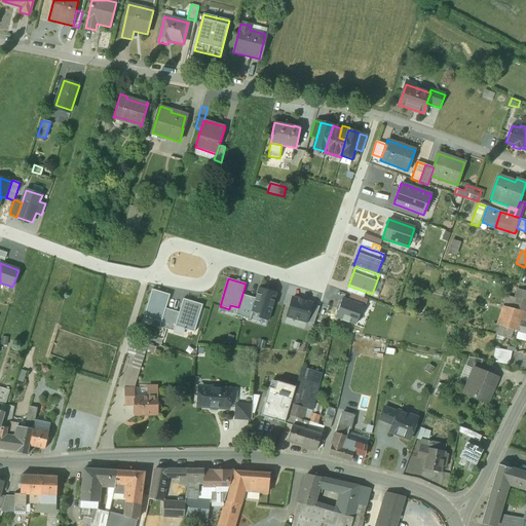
[(256,298),(252,311),(259,313),(258,317),(267,321),(275,293),(259,288),(256,298)]
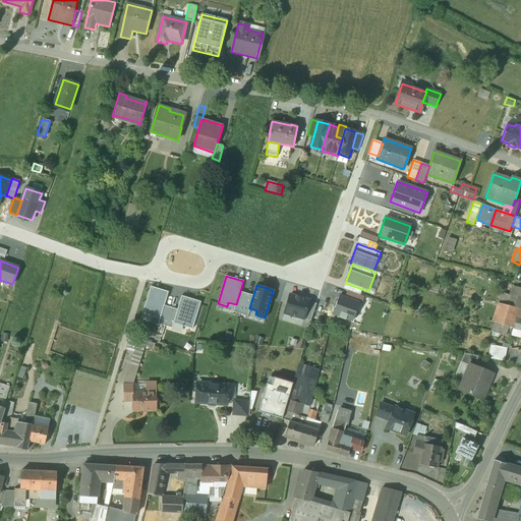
[(141,314),(160,320),(164,305),(168,291),(150,286),(141,314)]
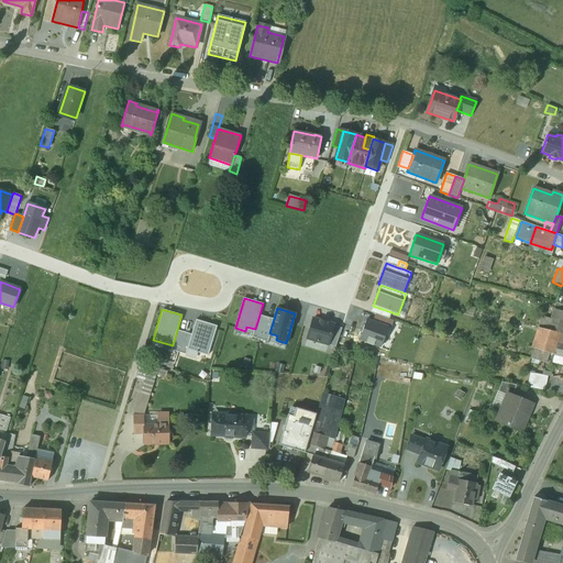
[(562,311),(554,309),(551,319),(548,331),(555,333),(562,334),(562,311)]
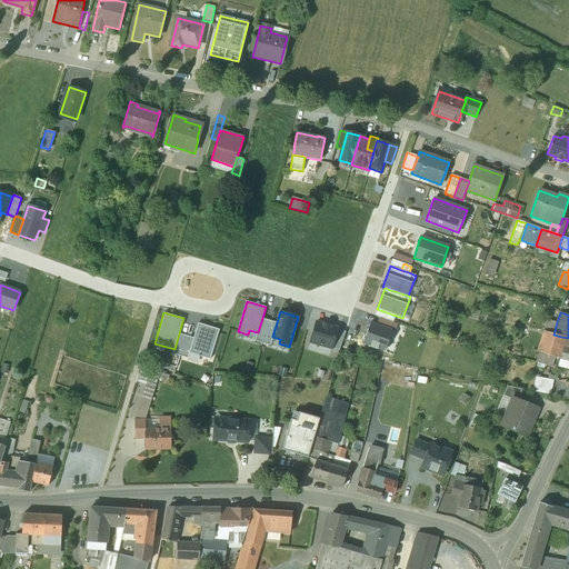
[(392,322),(396,316),(388,313),(386,319),(392,322)]
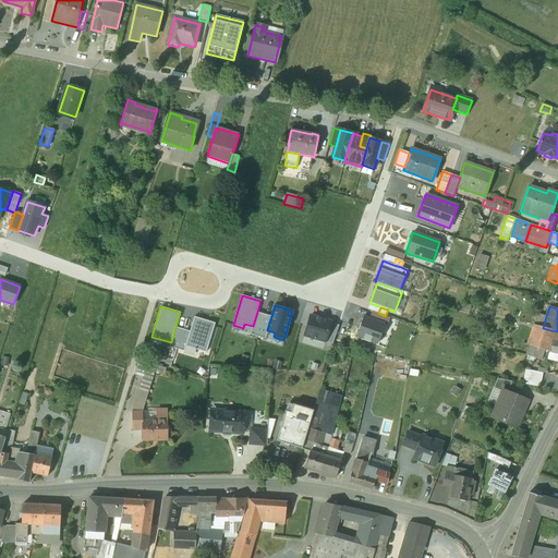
[(368,319),(385,325),(387,326),(389,317),(385,316),(378,313),(372,311),(368,319)]
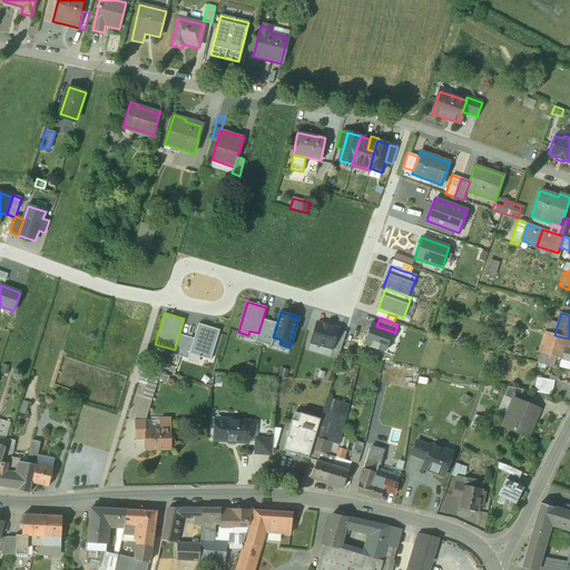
[(256,342),(263,343),(269,321),(263,318),(258,333),(256,342)]
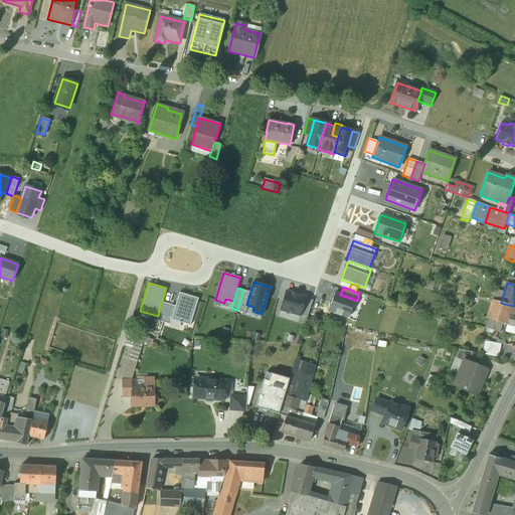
[(250,292),(243,290),(237,310),(244,312),(246,305),(250,292)]
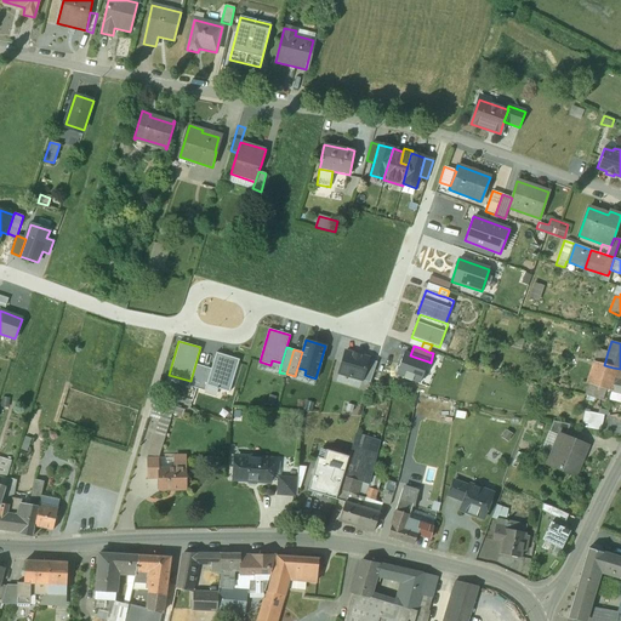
[(369,359),(369,358),(345,349),(337,375),(362,382),(363,381),(369,359)]
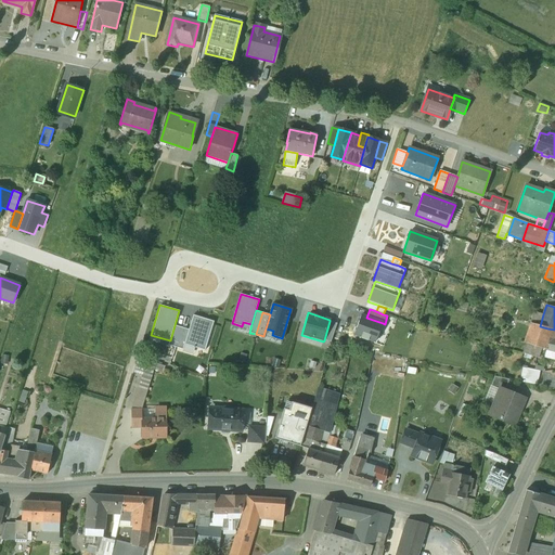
[(543,314),(534,312),(531,324),(532,324),(540,326),(543,314)]
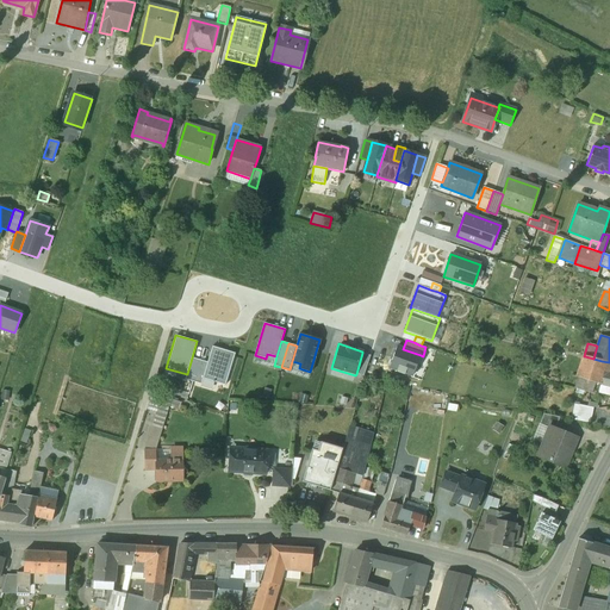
[(203,379),(225,385),(235,353),(212,347),(207,362),(203,379)]
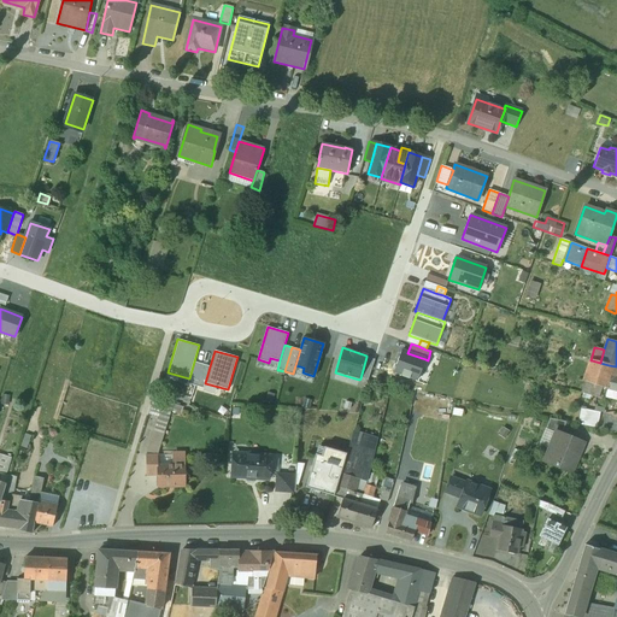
[(407,353),(401,351),(393,371),(401,375),(401,376),(409,378),(410,377),(417,380),(425,359),(407,353)]
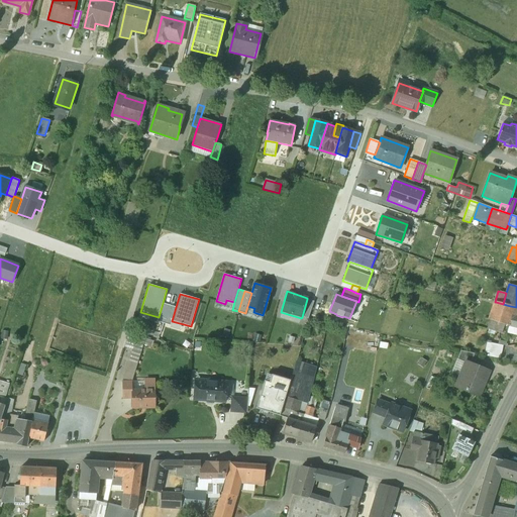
[(308,318),(314,301),(307,299),(302,317),(308,318)]
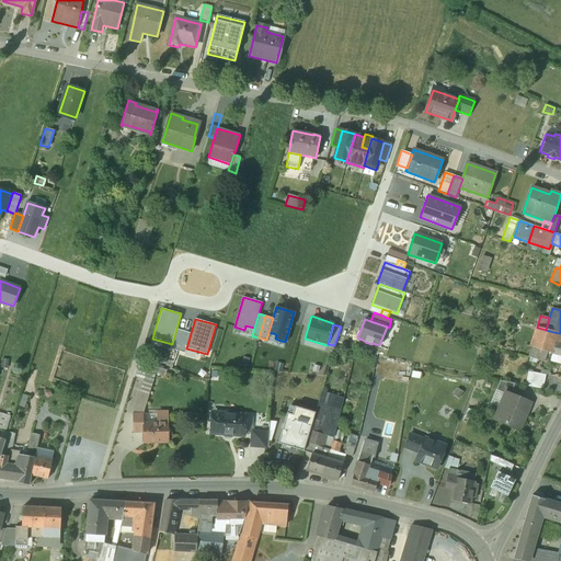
[(546,330),(538,328),(531,347),(548,352),(551,353),(554,342),(559,343),(560,334),(560,333),(553,332),(546,330)]
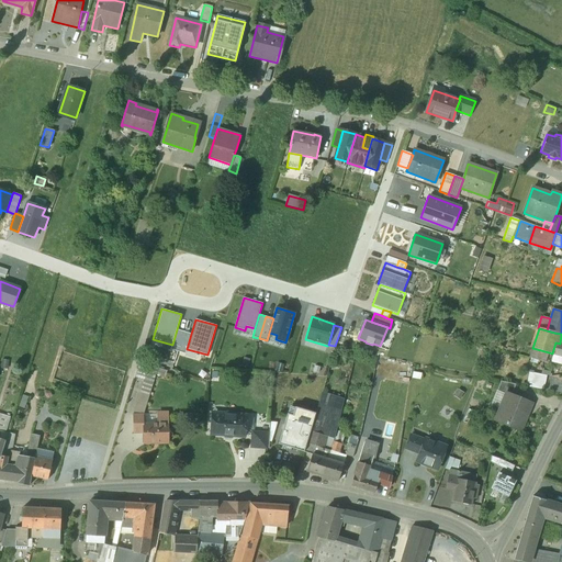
[(171,349),(178,351),(183,332),(177,329),(172,345),(171,349)]
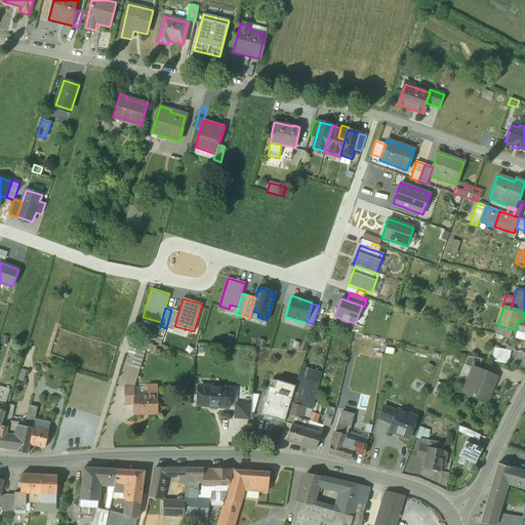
[(178,312),(171,310),(166,328),(173,330),(174,326),(178,312)]
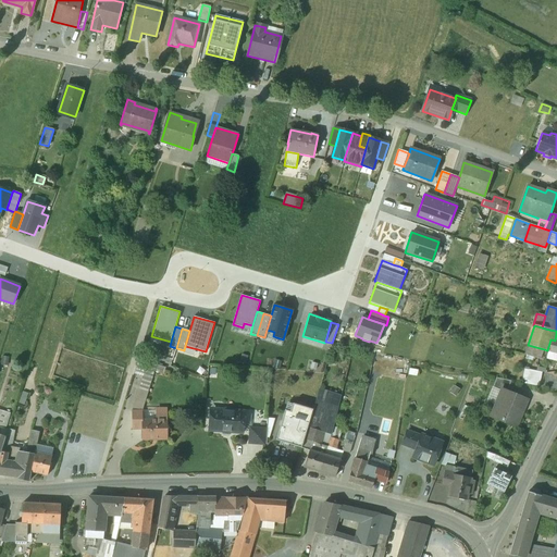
[(515,339),(504,336),(500,348),(511,351),(515,339)]
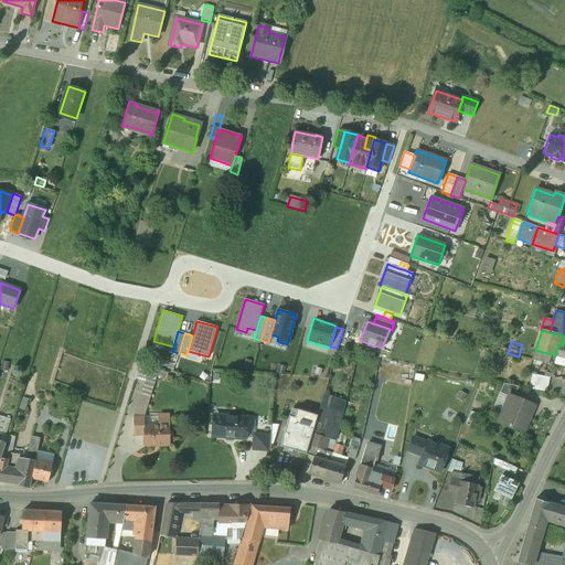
[(564,345),(563,345),(558,344),(555,355),(564,358),(564,345)]
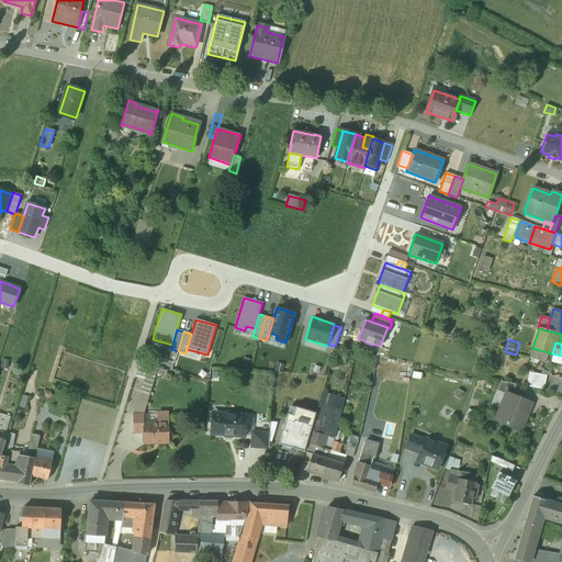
[(549,352),(532,348),(530,358),(546,362),(549,352)]
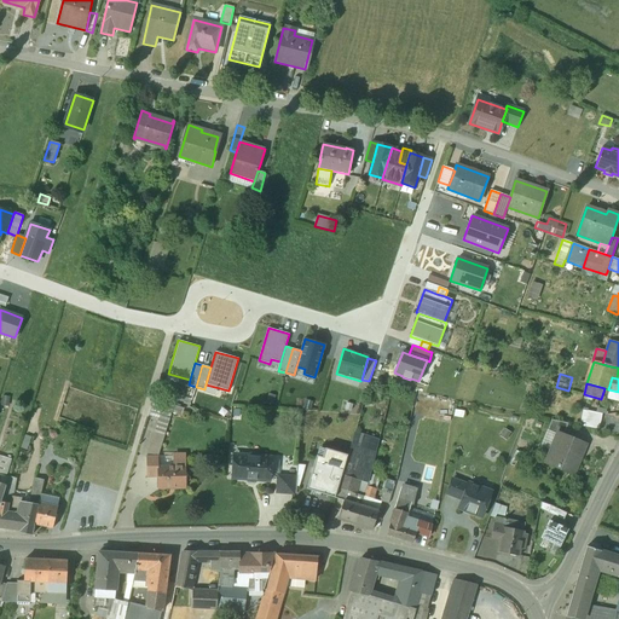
[(276,395),(267,393),(265,403),(273,404),(276,395)]
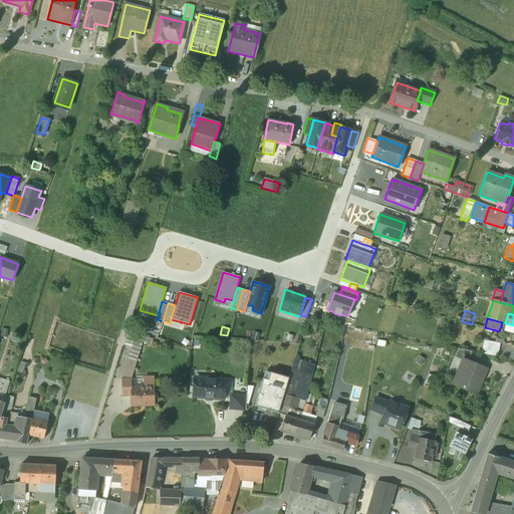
[(144,335),(129,331),(124,344),(131,346),(133,337),(143,340),(144,335)]
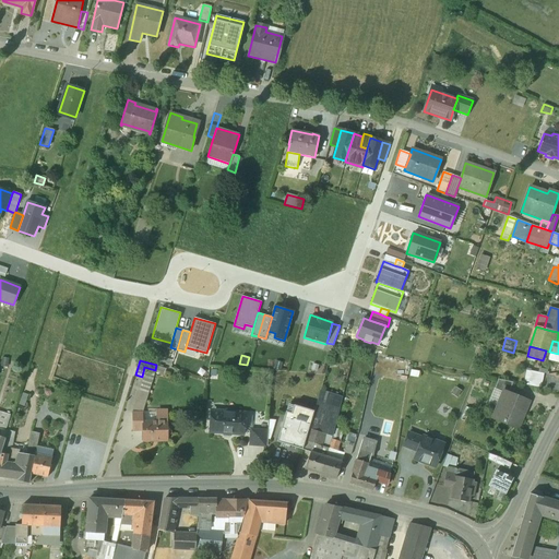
[(155,370),(144,367),(142,377),(133,409),(144,412),(155,370)]
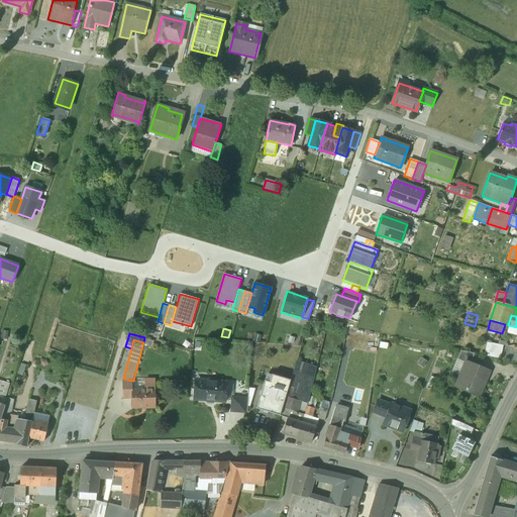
[(501,352),(490,349),(488,356),(500,358),(501,352)]
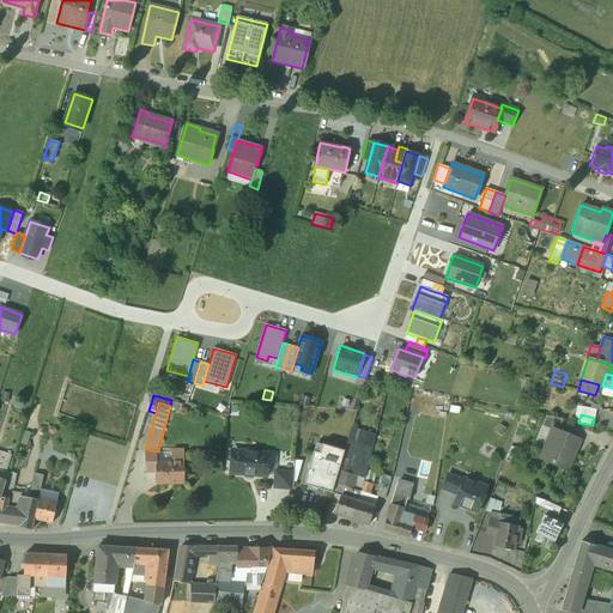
[(562,419),(546,416),(541,426),(552,431),(553,429),(557,431),(562,419)]
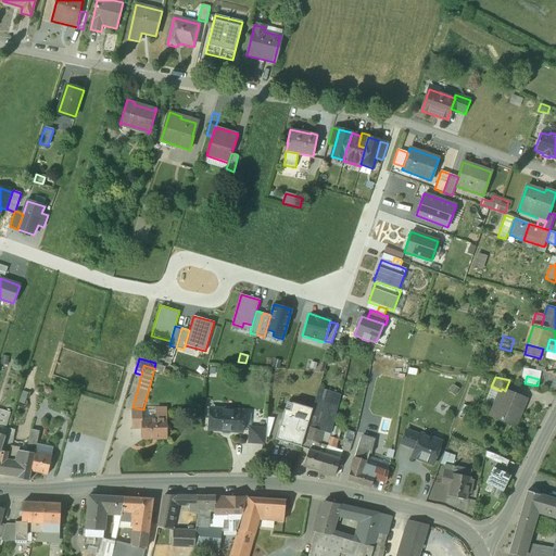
[(323,389),(320,395),(335,401),(338,402),(340,394),(323,389)]
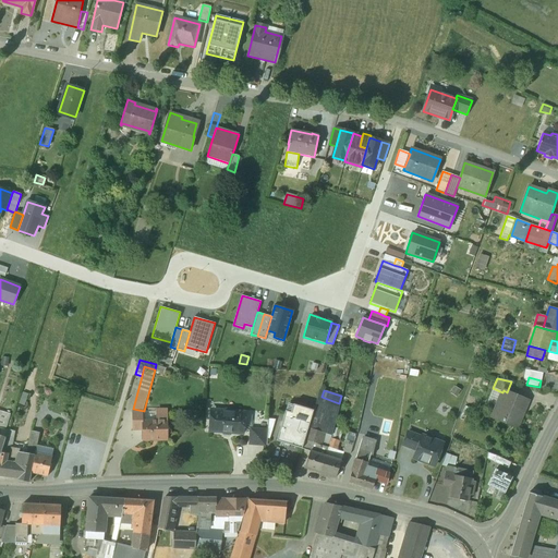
[(507,392),(504,390),(502,392),(493,416),(501,420),(500,422),(517,428),(521,416),(519,415),(525,400),(507,392)]
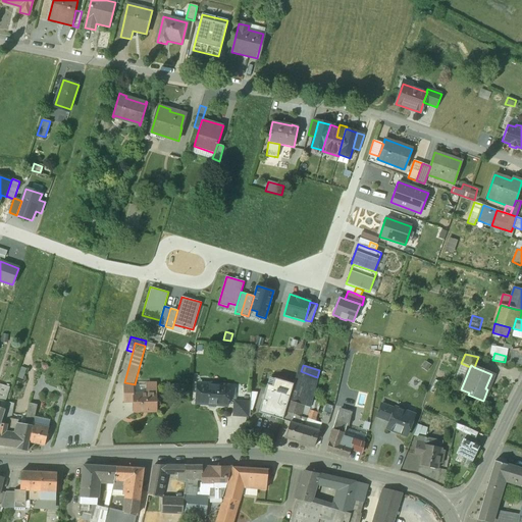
[(282,420),(290,422),(291,422),(292,419),(299,421),(298,424),(304,426),(306,419),(309,408),(317,377),(314,376),(301,371),(297,370),(293,384),(282,420)]
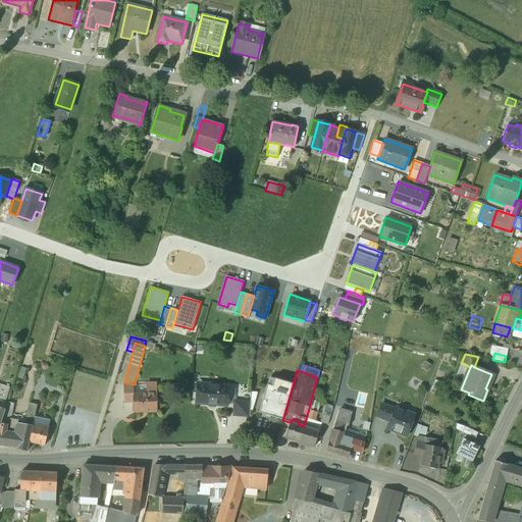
[(269,377),(258,413),(282,420),(293,384),(269,377)]
